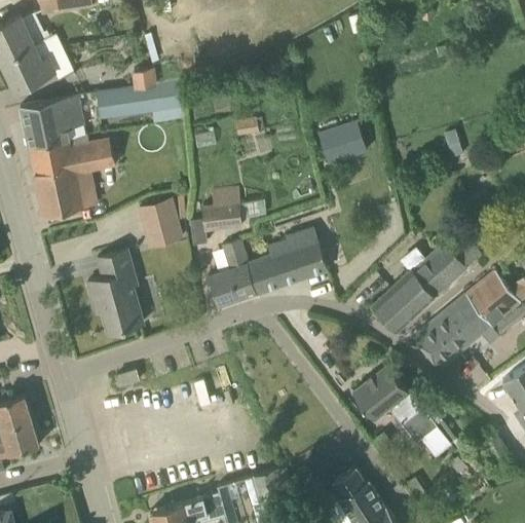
[(42,14),(91,6),(90,0),(40,0),(42,14)]
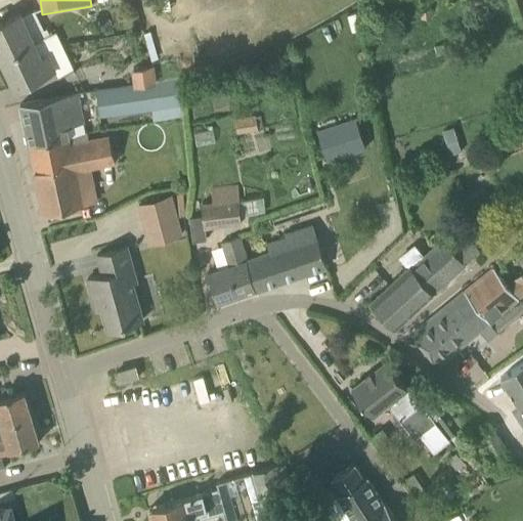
[(0,61),(1,61),(35,44),(23,18),(22,14),(0,25),(0,61)]
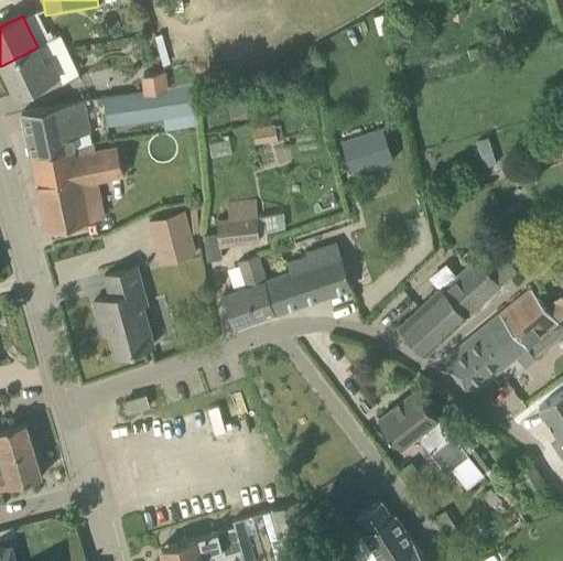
[(57,78),(50,62),(45,63),(38,47),(1,66),(17,97),(57,78)]
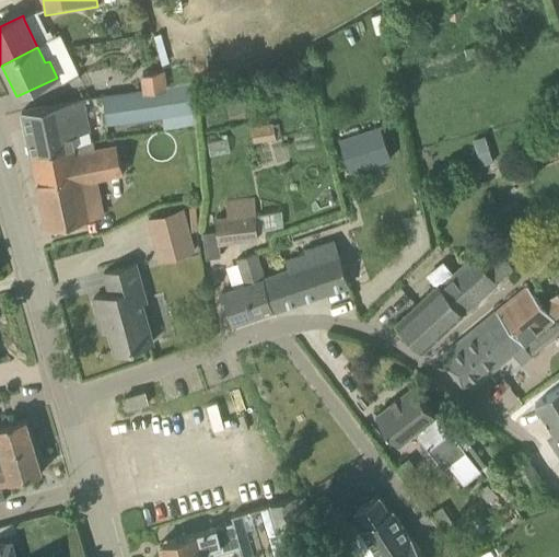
[(143,92),(165,90),(163,71),(140,74),(143,92)]
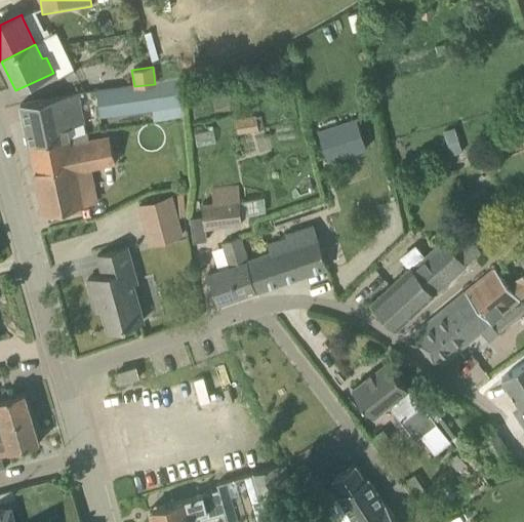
[(99,119),(178,109),(175,81),(155,84),(134,86),(113,89),(96,91),(99,119)]
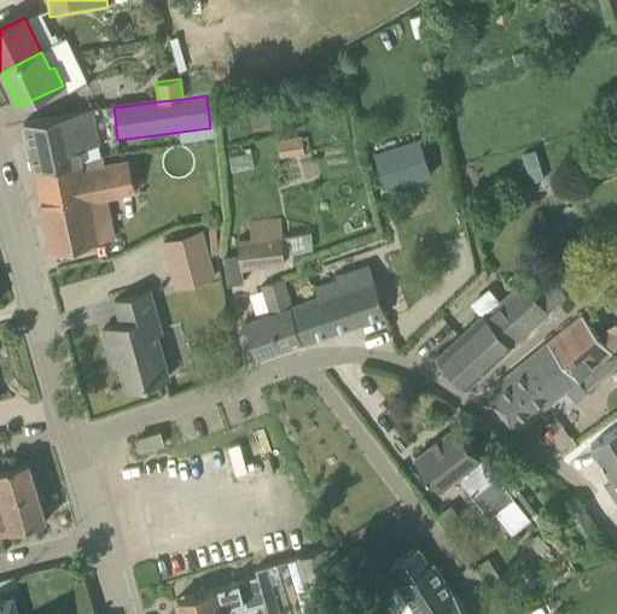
[(81,163),(79,152),(70,115),(23,126),(34,174),(85,167),(103,163),(102,158),(81,163)]
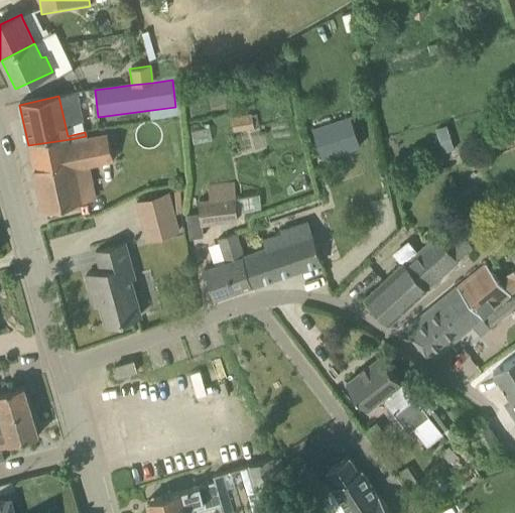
[(233,133),(253,130),(251,116),(231,119),(233,133)]
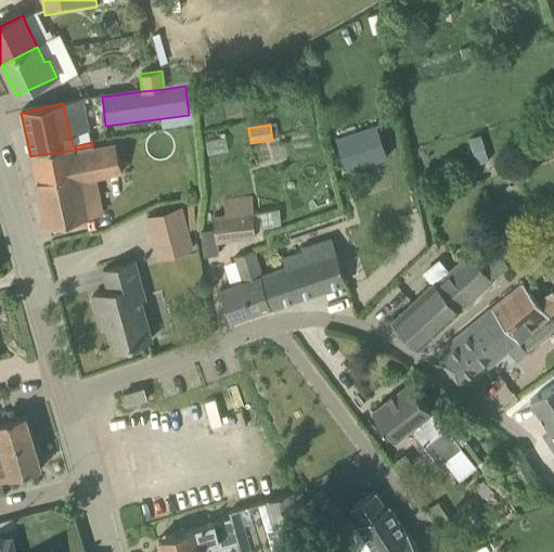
[(376,127),(334,141),(345,174),(387,158),(376,127)]
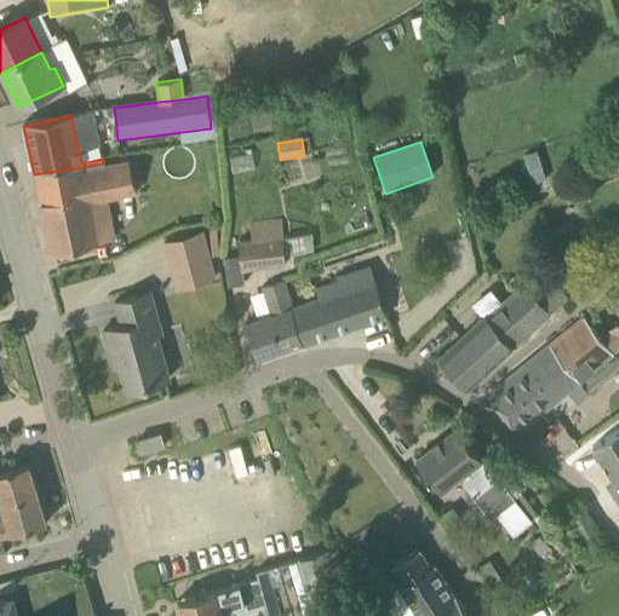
[(136,195),(127,162),(103,166),(103,163),(85,167),(34,174),(51,253),(113,242),(104,202),(136,195)]
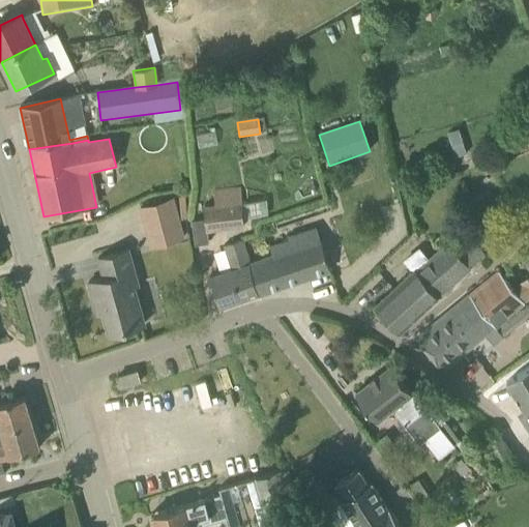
[(460,140),(450,143),(456,157),(465,154),(460,140)]
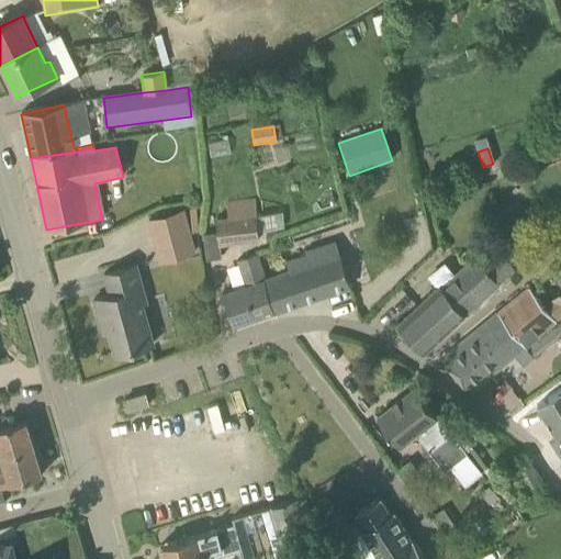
[(168,249),(198,247),(193,203),(164,207),(168,249)]
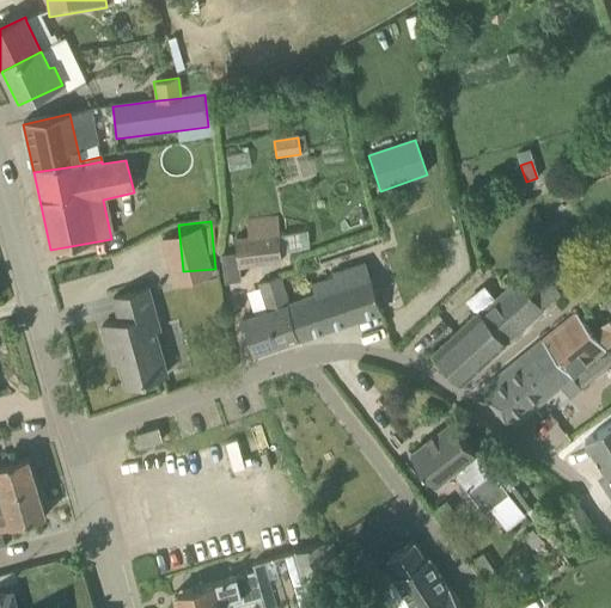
[(238,268),(282,264),(279,238),(236,241),(238,268)]
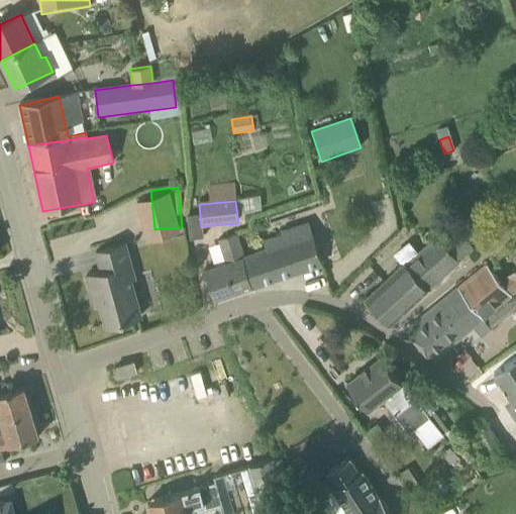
[(253,288),(322,265),(312,236),(285,245),(282,235),(262,242),(266,252),(244,260),(253,288)]
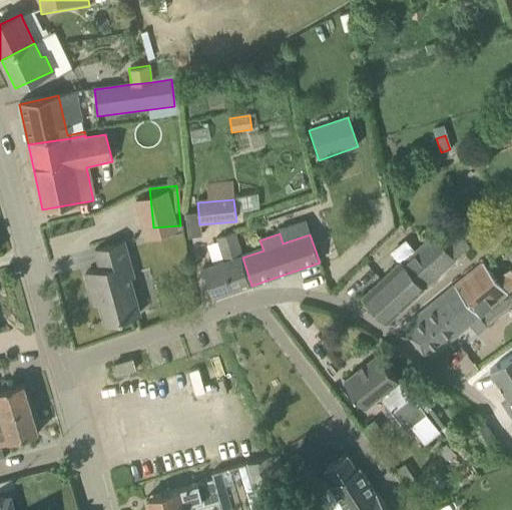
[(241,259),(233,234),(216,240),(223,265),(203,272),(212,299),(251,286),(242,258),(241,259)]
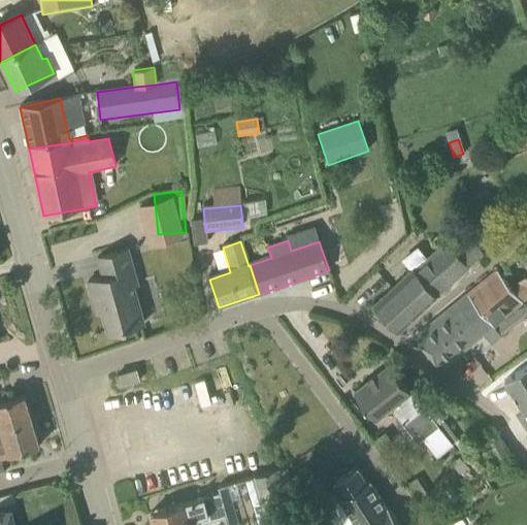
[(436,299),(468,270),(449,247),(428,262),(427,261),(415,272),(413,269),(372,307),(397,334),(436,299)]
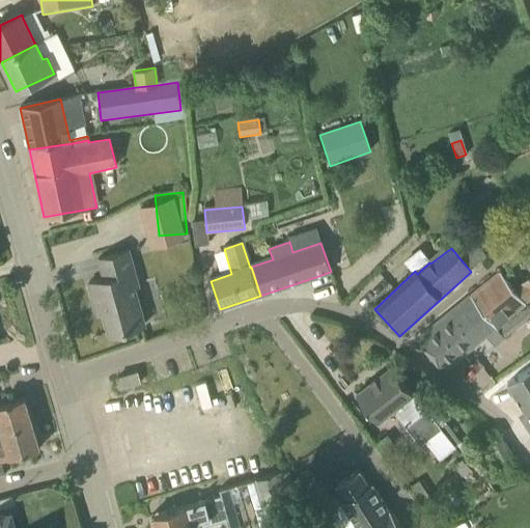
[(144,327),(134,288),(138,287),(128,252),(98,260),(103,281),(88,285),(96,316),(103,314),(109,336),(144,327)]
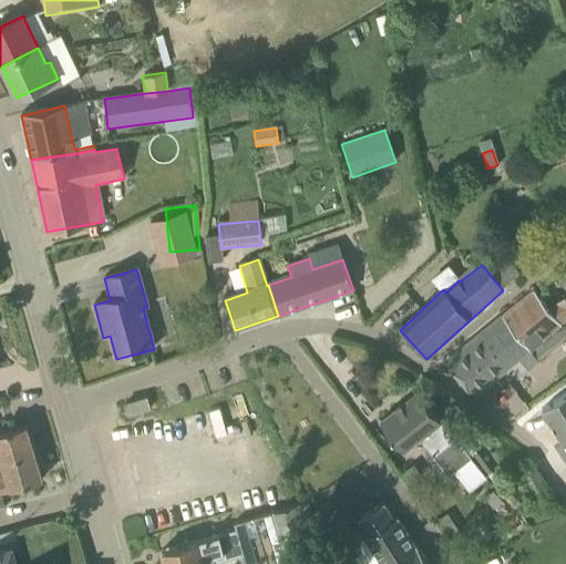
[(565,320),(565,319),(565,295),(547,311),(534,294),(504,317),(533,350),(547,338),(562,327),(561,326),(565,320)]
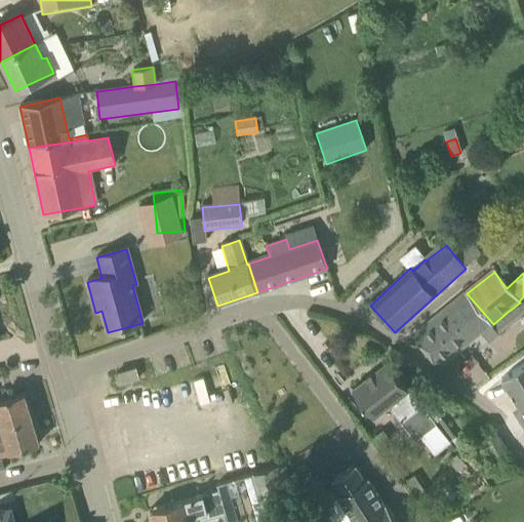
[(438,367),(466,346),(493,324),(467,293),(412,337),(438,367)]
